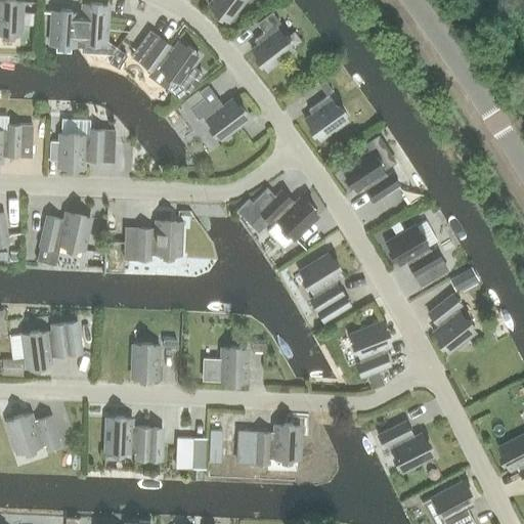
[(213,0),(209,6),(228,22),(244,0),(213,0)]
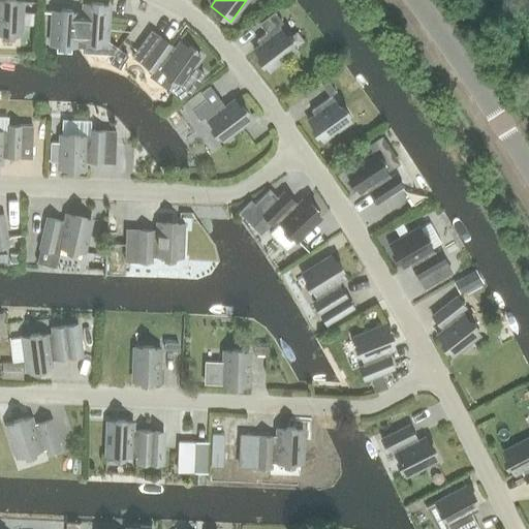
[(0,34),(20,35),(22,2),(0,1),(0,34)]
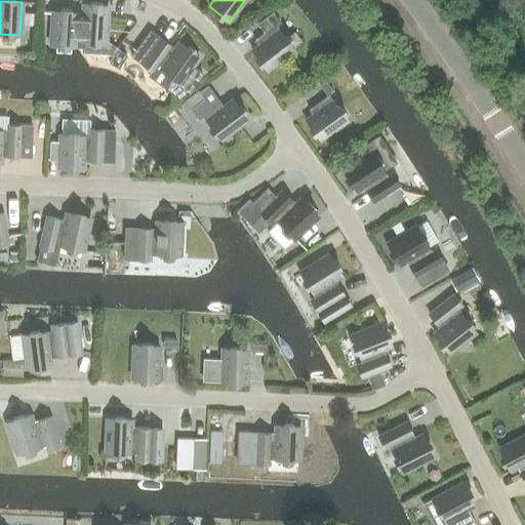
[(35,15),(36,4),(27,4),(26,15),(35,15)]
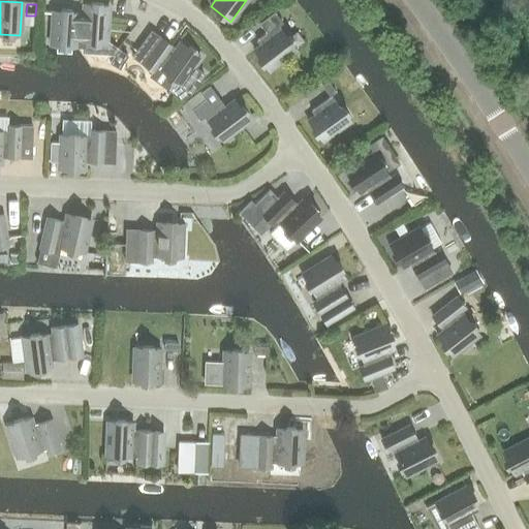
[(53,11),(51,43),(73,45),(74,39),(106,41),(109,5),(84,4),(83,17),(78,17),(78,12),(53,11)]
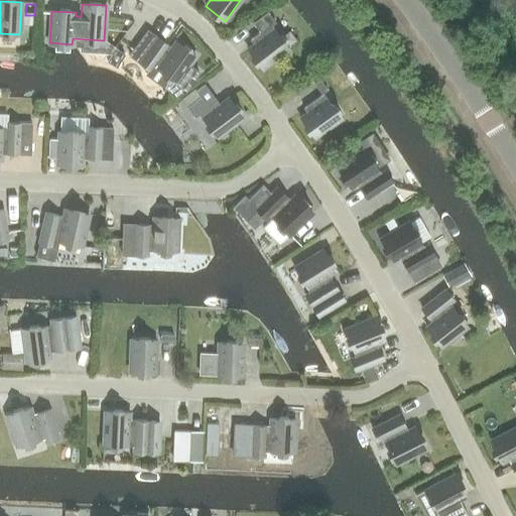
[(254,44),(248,49),(263,69),(288,48),(270,26),(275,22),(267,11),(253,23),(260,32),(250,39),(254,44)]
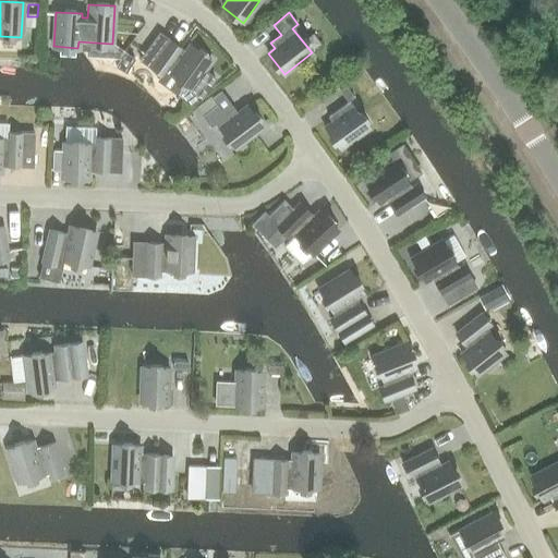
[(158,81),(174,93),(192,106),(199,95),(202,97),(216,77),(205,70),(211,61),(191,46),(185,52),(159,33),(140,60),(161,75),(158,81)]
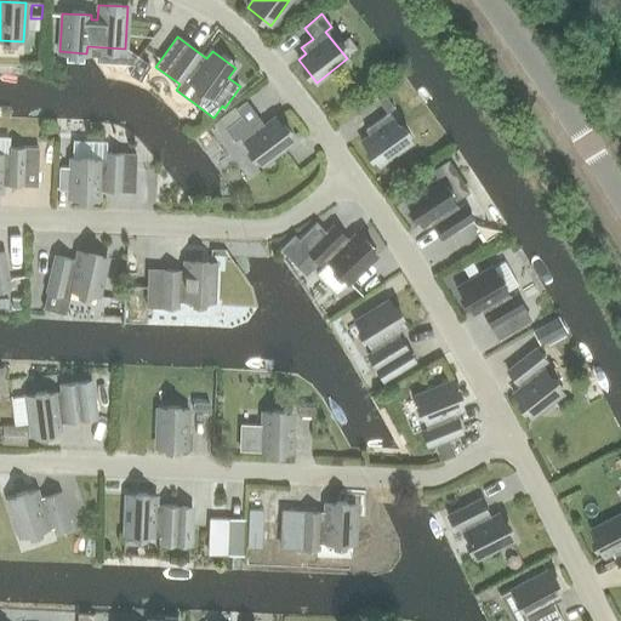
[(140,81),(151,64),(138,57),(135,63),(127,74),(140,81)]
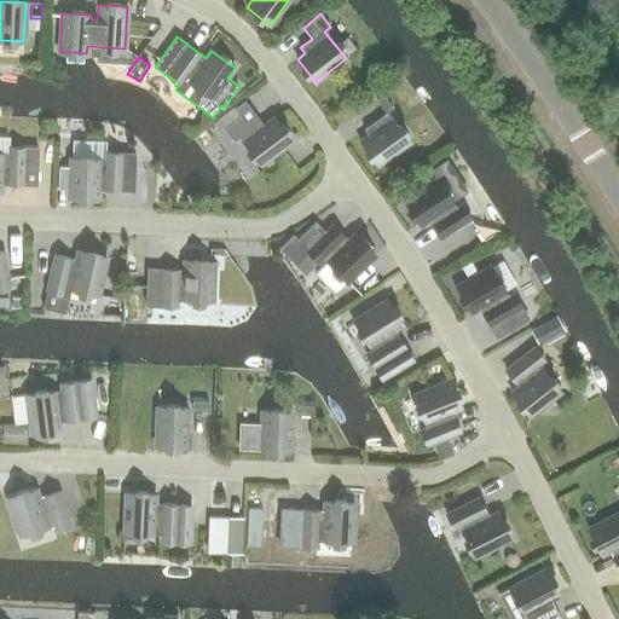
[(385,96),(377,100),(386,114),(393,109),(385,96)]
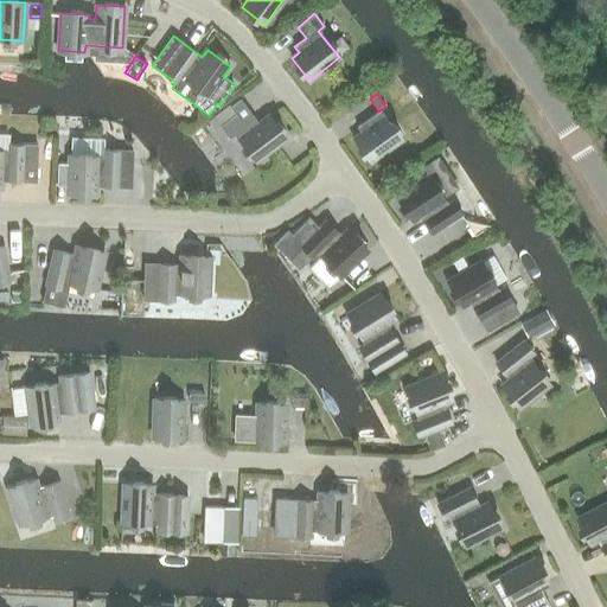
[(286,139),(269,115),(259,123),(238,96),(230,103),(237,113),(219,126),(229,138),(235,134),(255,161),(286,139)]
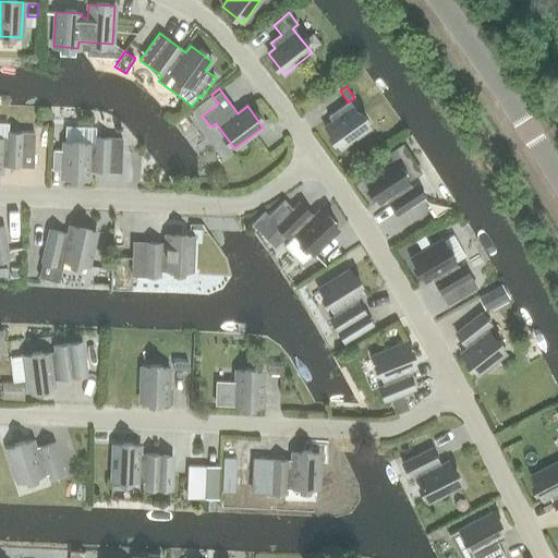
[(331,123),(325,128),(340,149),(368,130),(350,102),(328,118),(331,123)]
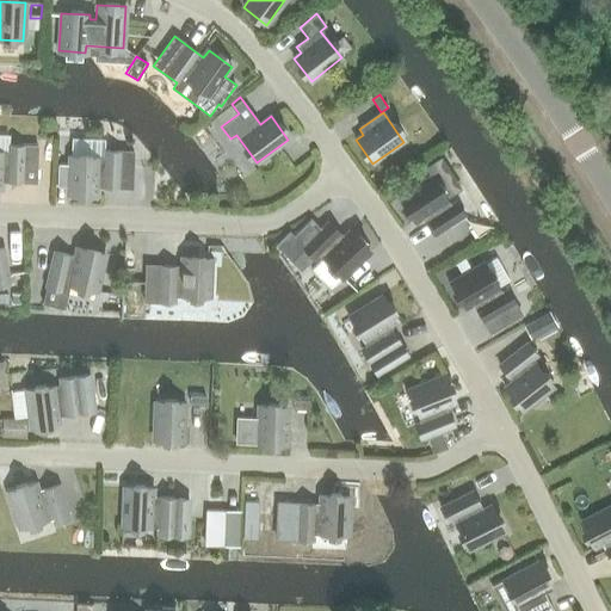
[(37,183),(38,147),(8,146),(8,153),(0,152),(0,190),(1,190),(1,181),(37,183)]
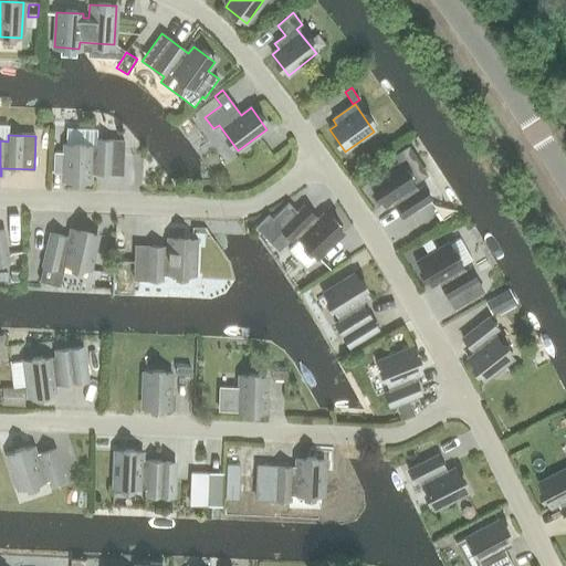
[(96,146),(64,145),(63,180),(90,181),(90,174),(109,174),(122,175),(124,142),(112,140),(97,139),(96,146)]
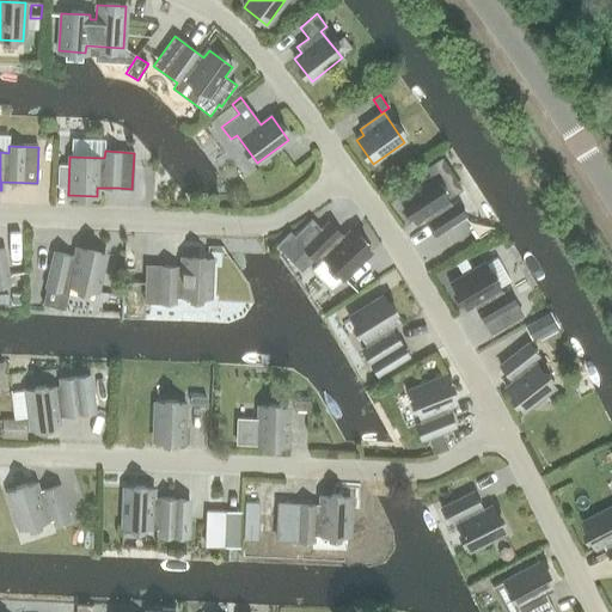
[(432,177),(399,199),(415,222),(423,216),(435,236),(465,215),(457,202),(451,206),(432,177)]
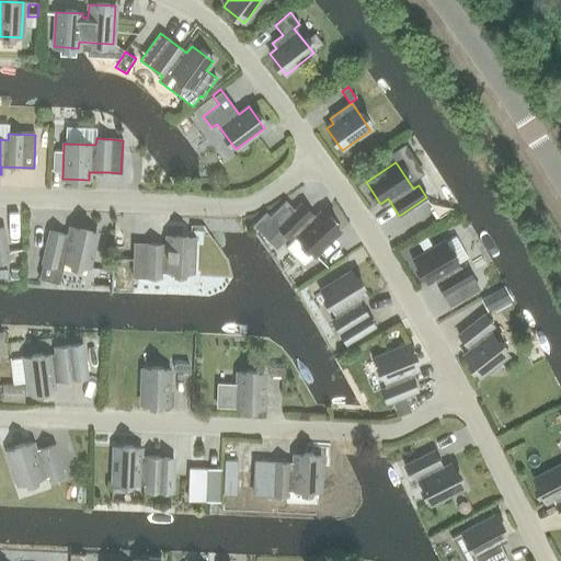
[(266,214),(254,226),(267,239),(278,229),(287,238),(293,233),(315,255),(340,231),(322,213),(313,221),(309,216),(311,214),(302,205),(296,212),(287,202),(271,217),(266,214)]
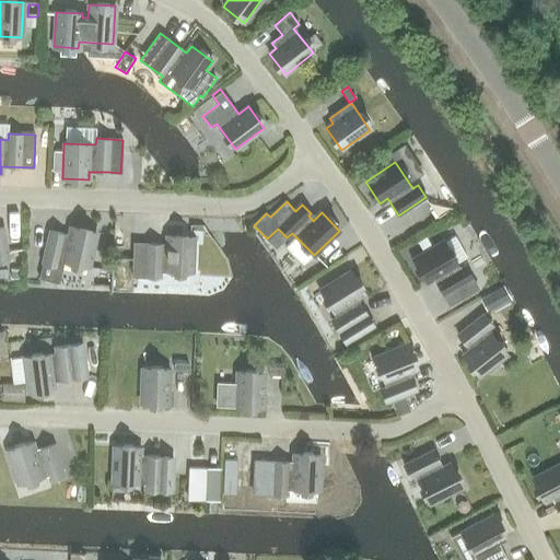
[(49,231),(43,264),(56,267),(58,260),(89,267),(96,233),(71,228),(69,235),(49,231)]
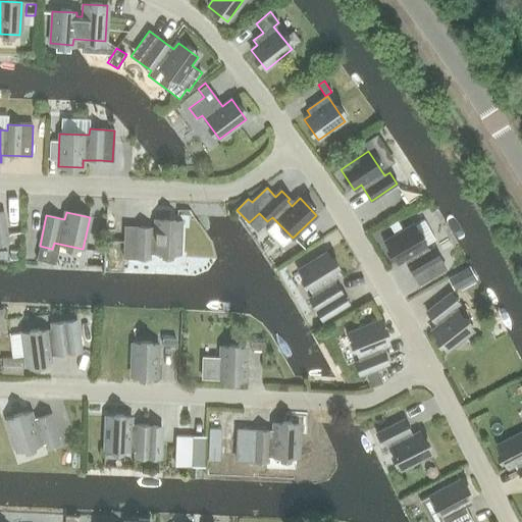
[(180,221),(156,220),(155,228),(137,227),(137,244),(118,243),(118,258),(149,259),(150,253),(178,254),(180,221)]
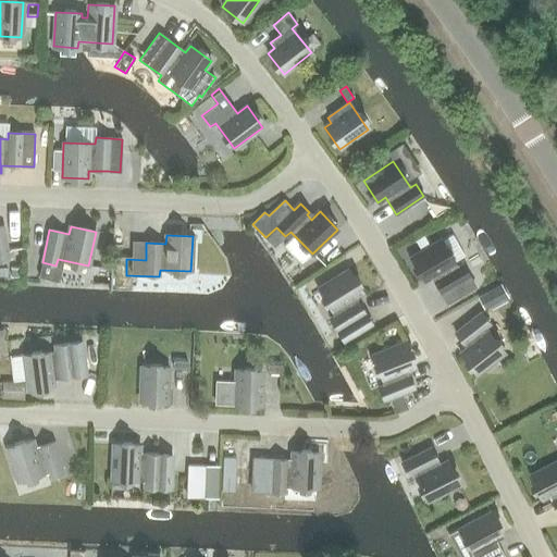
[(441,242),(410,259),(423,282),(430,277),(440,294),(461,282),(468,293),(475,288),(461,265),(456,269),(452,261),(463,255),(453,235),(441,242)]
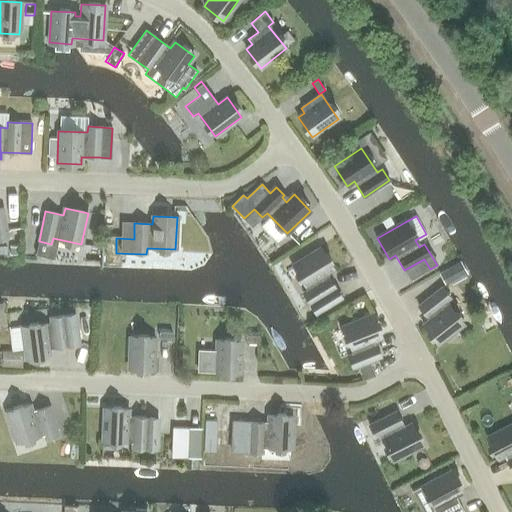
[(387,229),(394,224),(389,216),(382,220),(387,229)]
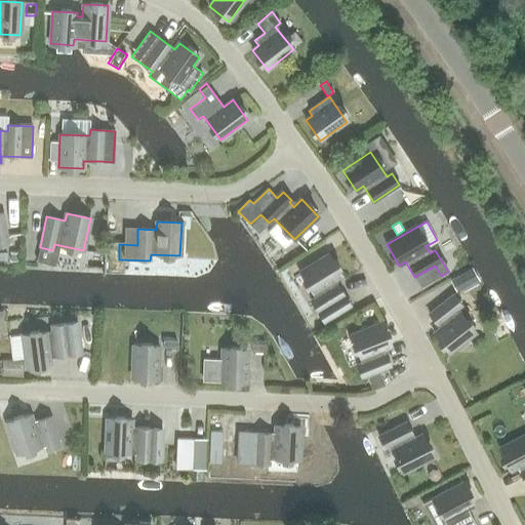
[(9,260),(18,260),(17,252),(9,252),(9,260)]
